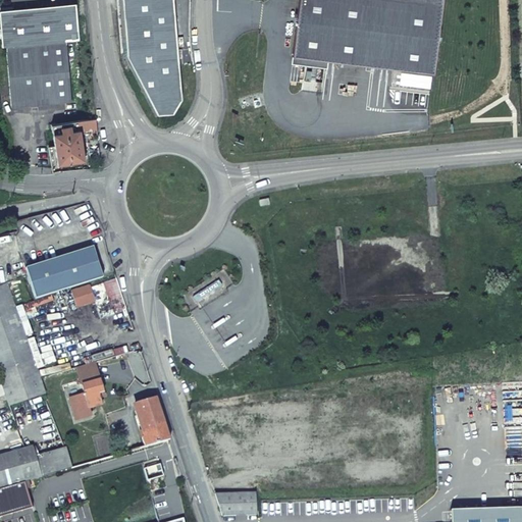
[(178,62),(173,0),(128,0),(134,66),(158,113),(171,112),(179,99),(177,63),(178,62)]
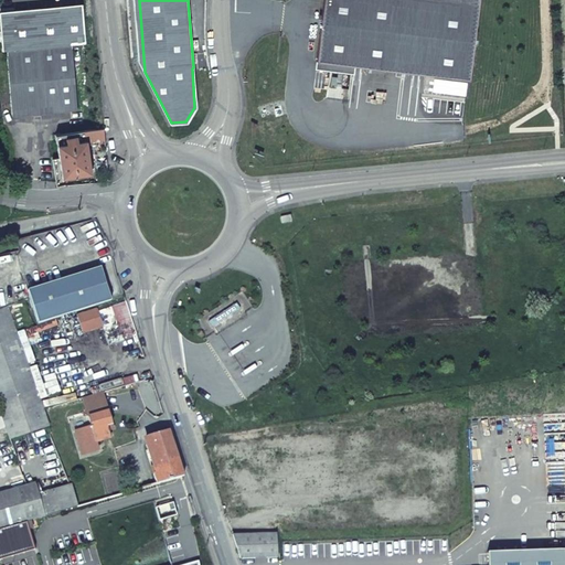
[(323,0),(316,61),(467,77),(476,0),(323,0)]
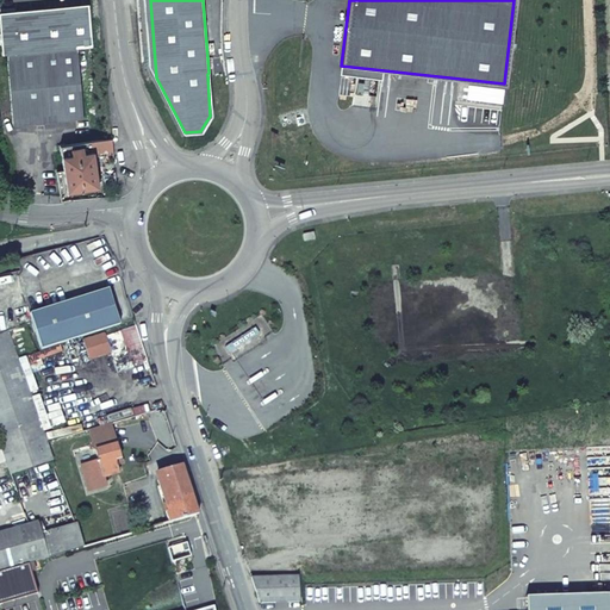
[(85,119),(78,48),(93,47),(88,5),(0,12),(0,20),(4,55),(7,54),(14,125),(85,119)]
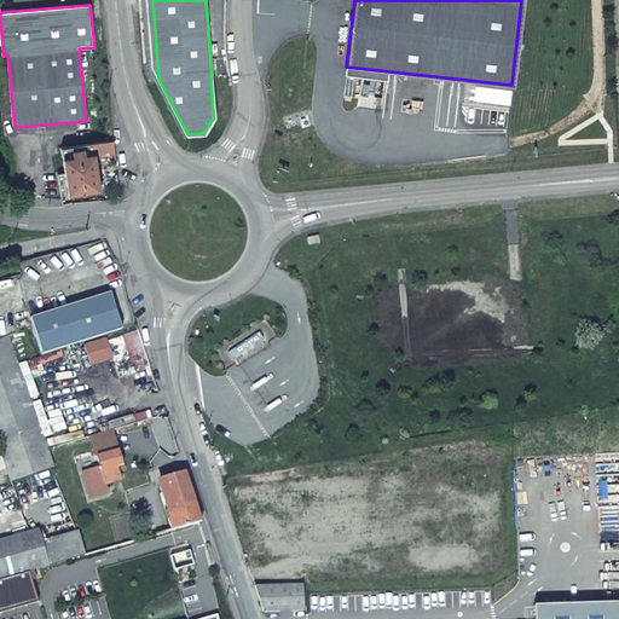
[(114,142),(93,144),(96,158),(115,156),(114,142)]
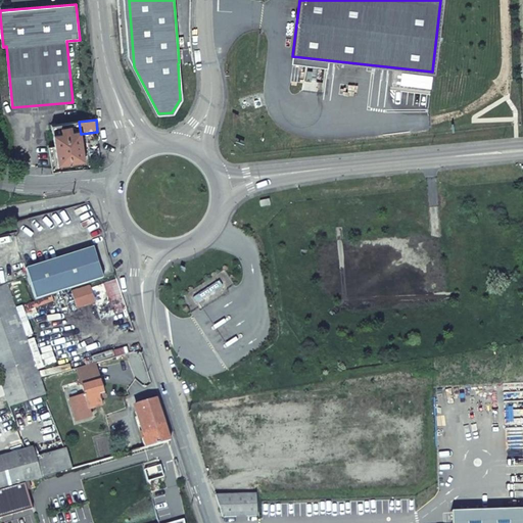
[(81,134),(79,122),(51,125),(58,164),(85,160),(81,134)]
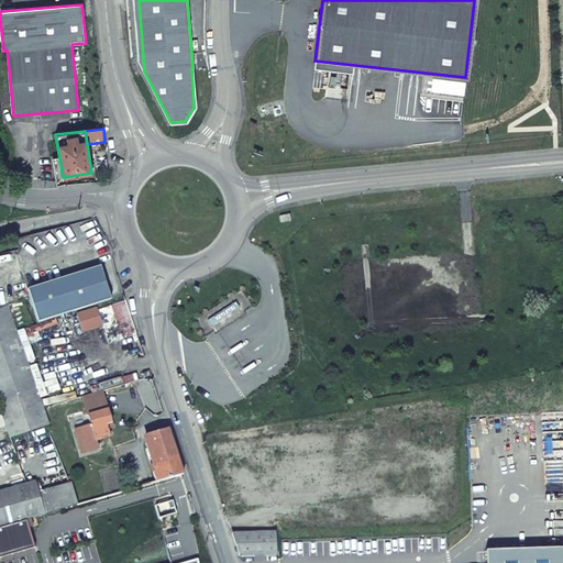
[(0,253),(0,307),(23,300),(30,298),(23,269),(19,251),(0,253)]
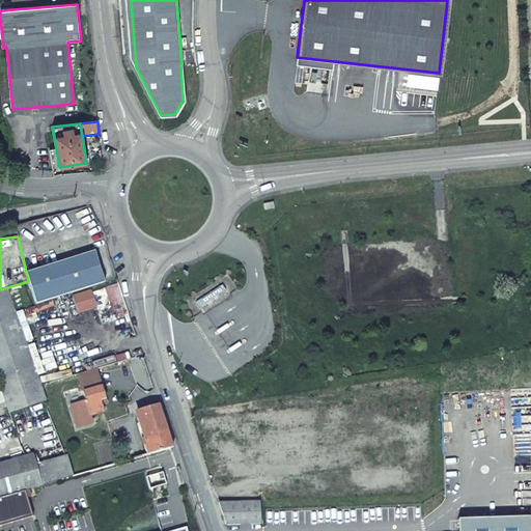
[(42,306),(105,283),(104,280),(94,252),(31,271),(42,306)]
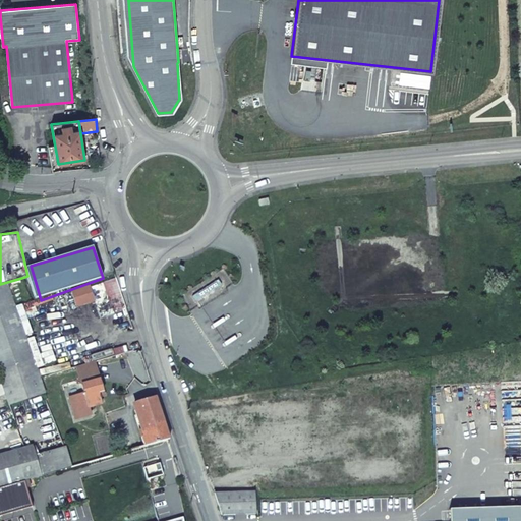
[(0,313),(16,308),(19,307),(31,303),(21,278),(0,285),(0,313)]
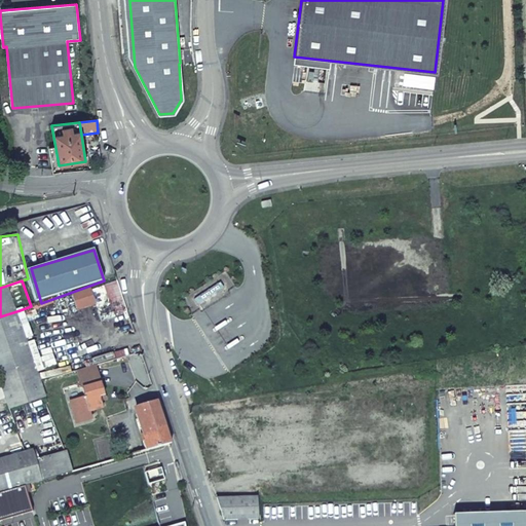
[(114,314),(127,310),(117,282),(104,286),(110,303),(114,314)]
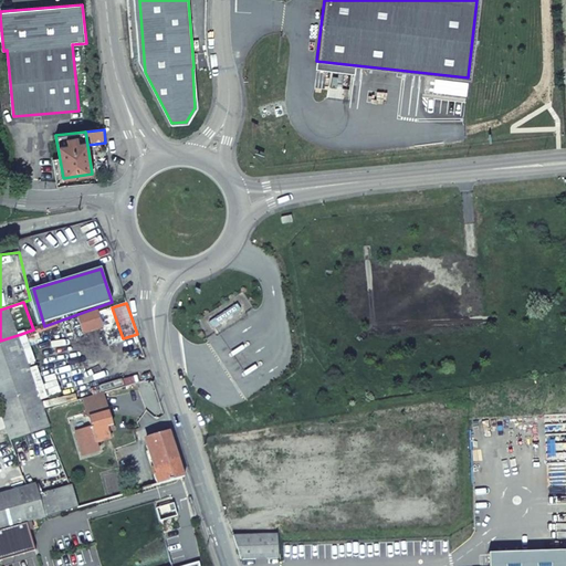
[(96,307),(75,315),(82,334),(103,326),(98,312),(96,307)]
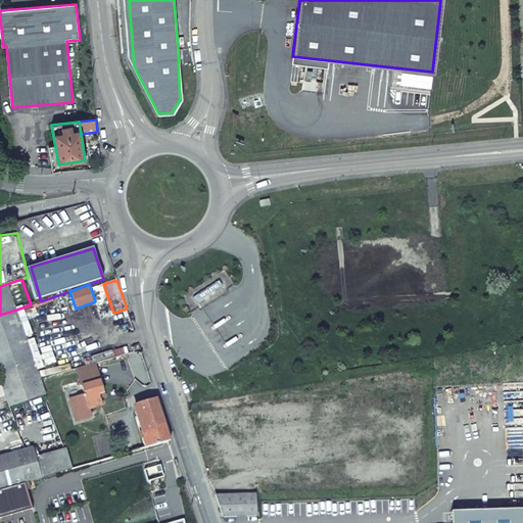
[(91,288),(95,301),(96,305),(109,301),(103,284),(91,288)]
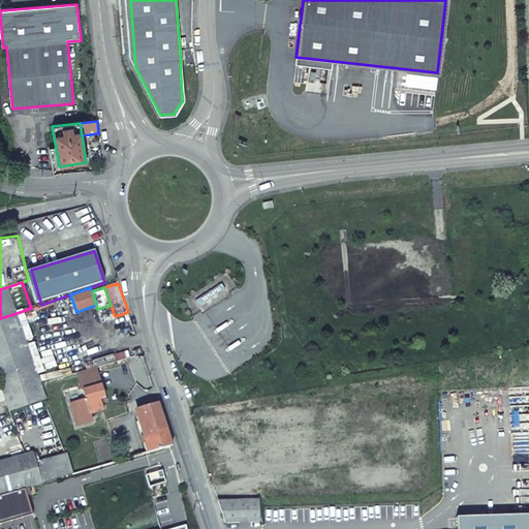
[(101,320),(115,316),(111,305),(97,309),(101,320)]
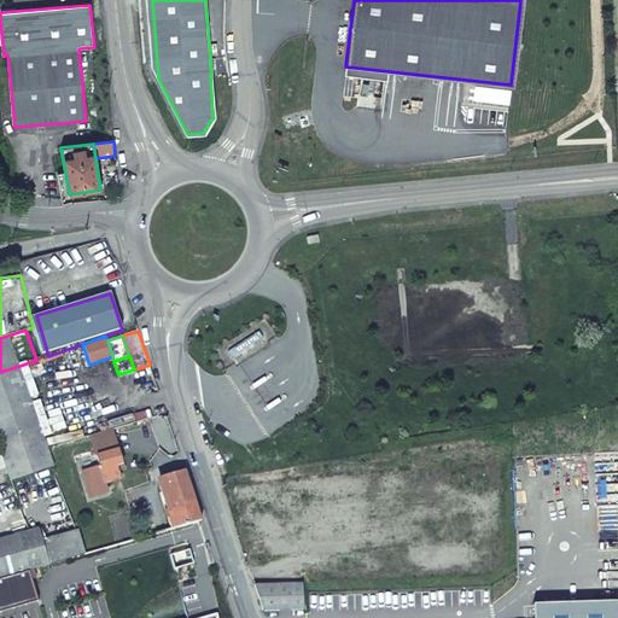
[(0,443),(41,429),(19,366),(0,372),(0,443)]
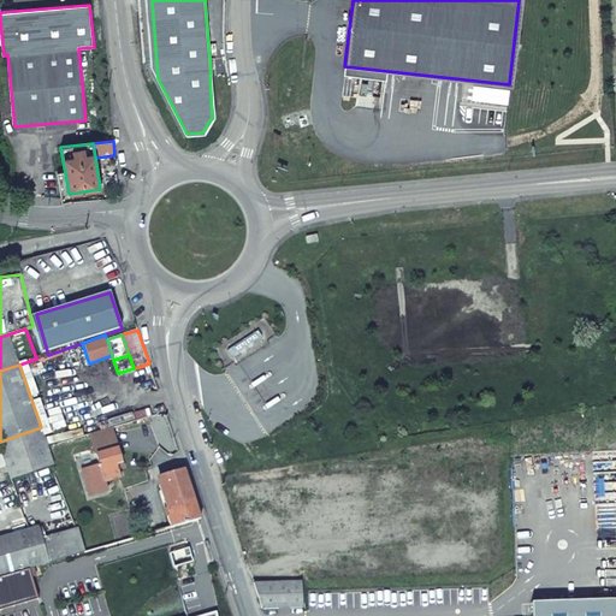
[(41,427),(0,442),(0,449),(11,479),(53,465),(41,427)]
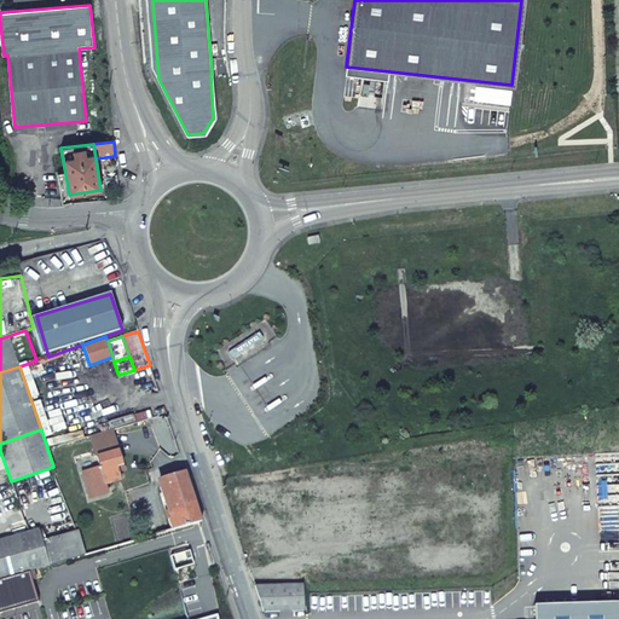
[(97,456),(117,450),(111,429),(91,435),(97,456)]
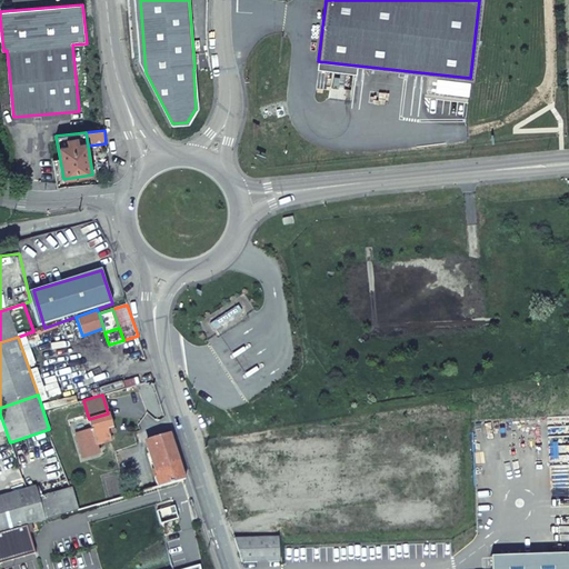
[(93,455),(96,462),(109,459),(103,442),(111,441),(107,429),(112,428),(108,413),(89,419),(91,428),(75,432),(80,450),(85,448),(87,457),(93,455)]
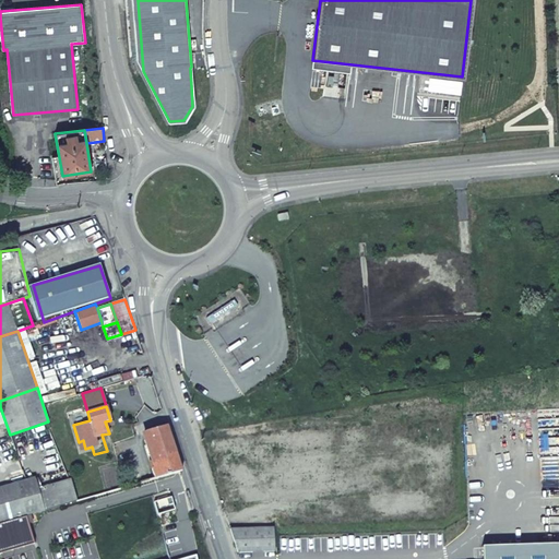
[(150,445),(156,466),(152,468),(155,478),(181,471),(174,448),(167,426),(145,433),(150,445)]
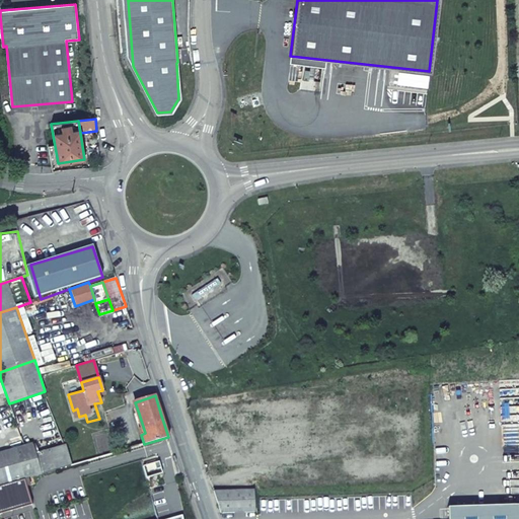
[(48,449),(64,445),(48,397),(31,403),(48,449)]
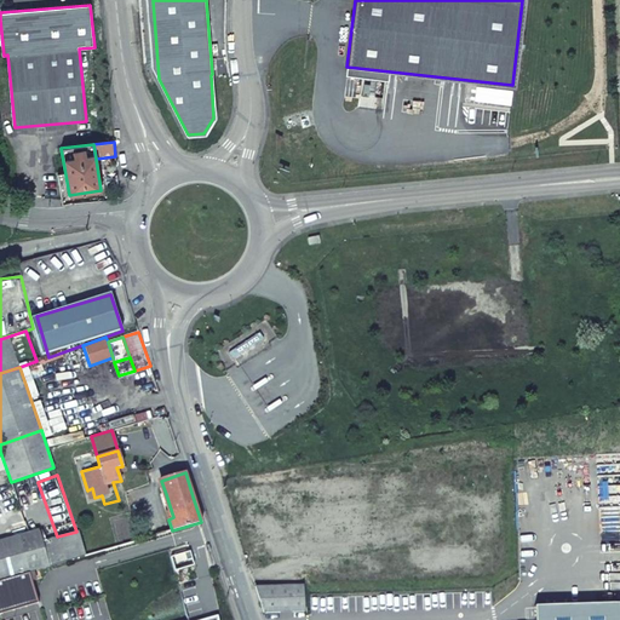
[(161,495),(168,520),(173,517),(166,494),(161,495)]
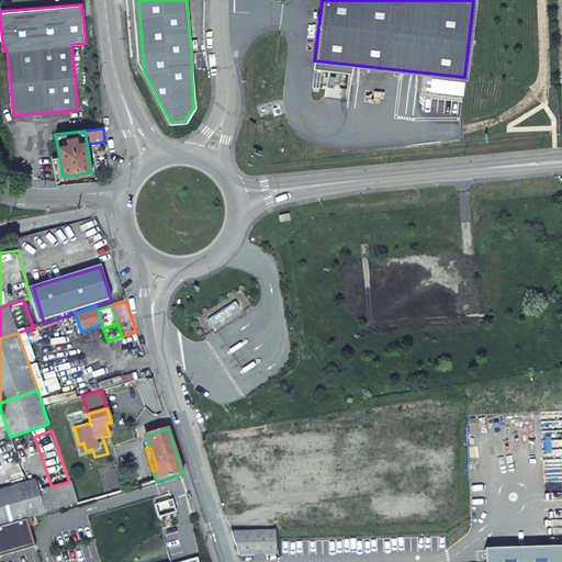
[(0,525),(26,518),(78,503),(70,481),(69,482),(52,486),(36,491),(33,481),(0,490),(0,525)]
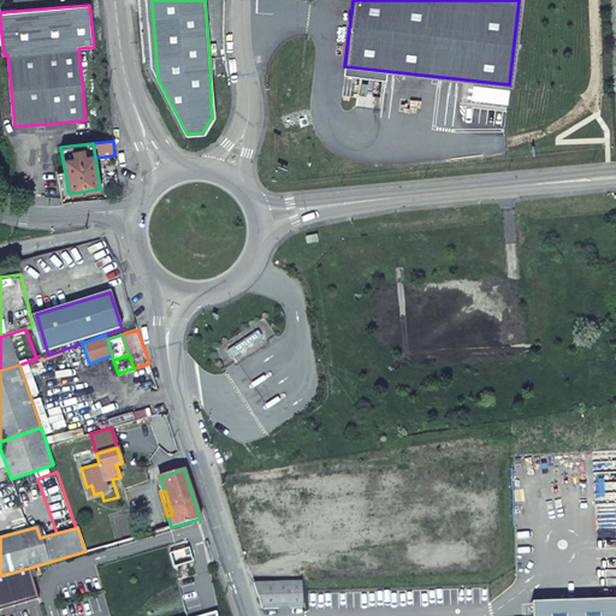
[(171,545),(173,554),(189,549),(187,540),(171,545)]
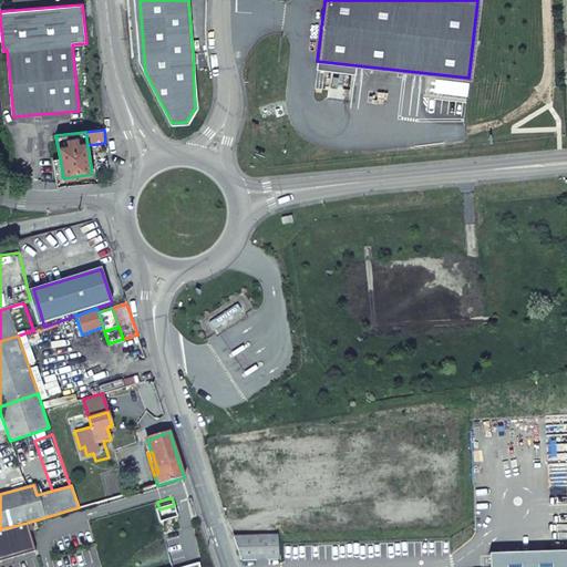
[(0,562),(35,552),(27,523),(0,529),(0,562)]
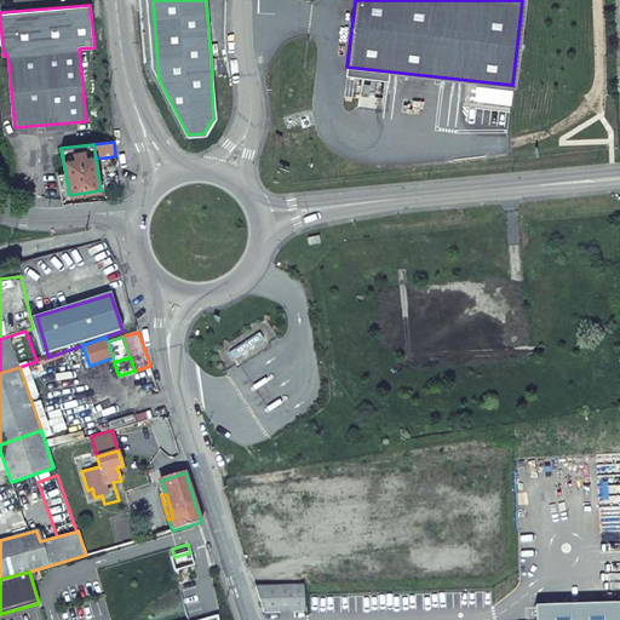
[(254,586),(264,614),(305,612),(304,584),(254,586)]
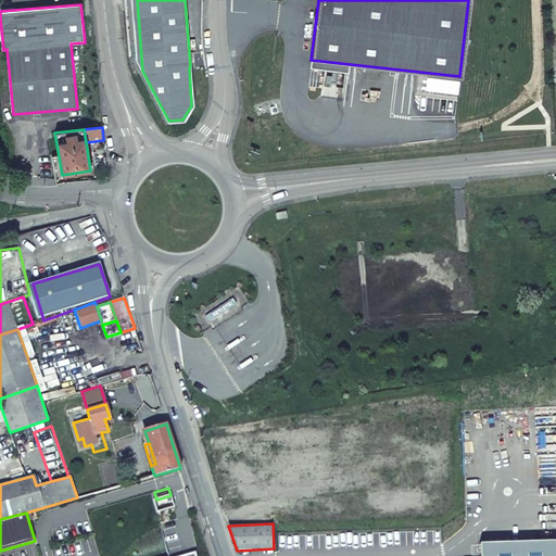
[(555,555),(555,540),(479,543),(479,555),(555,555)]
